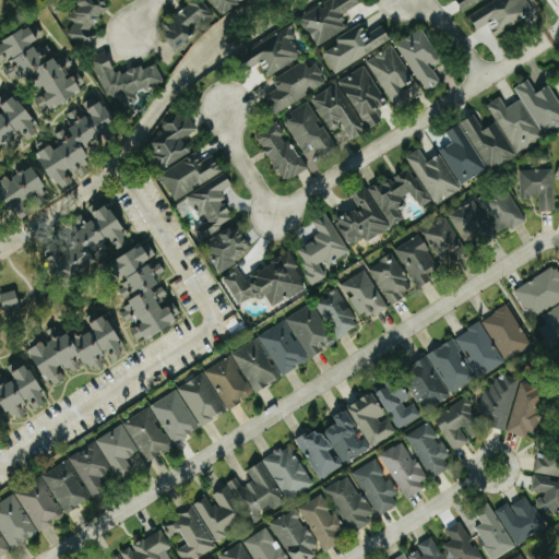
[(80,0),(71,21),(73,22),(66,37),(87,47),(107,4),(102,1),(103,0),(80,0)]
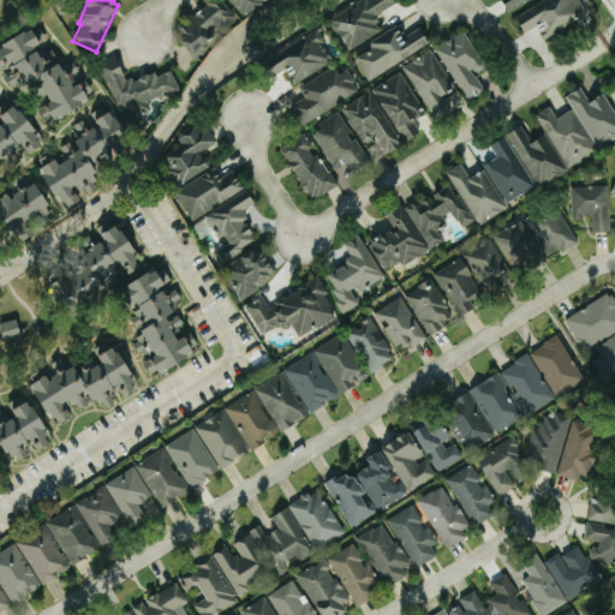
[(237,19),(219,0),(212,0),(178,31),(183,36),(178,41),(195,59),(237,19)]
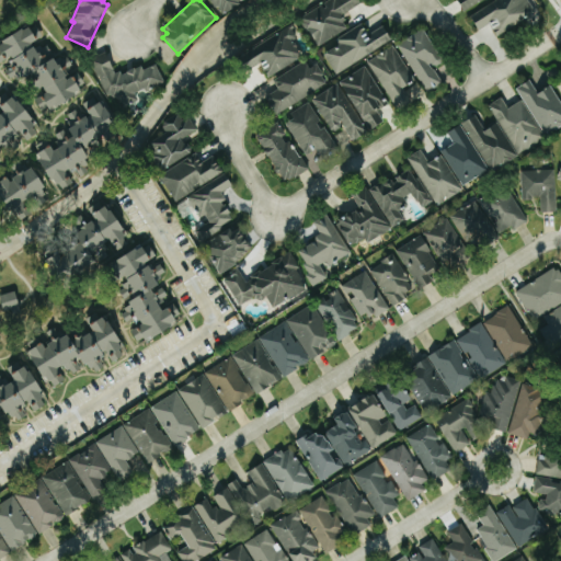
[(210,0),(218,11),(238,0),(210,0)]
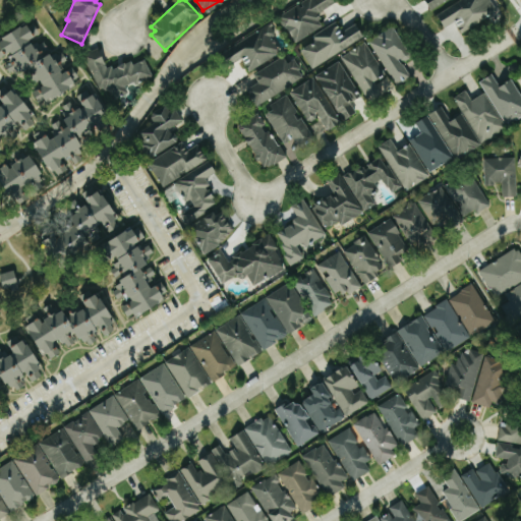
[(338,2),(337,0),(307,0),(279,17),(295,44),(324,26),(316,14),(338,2)]
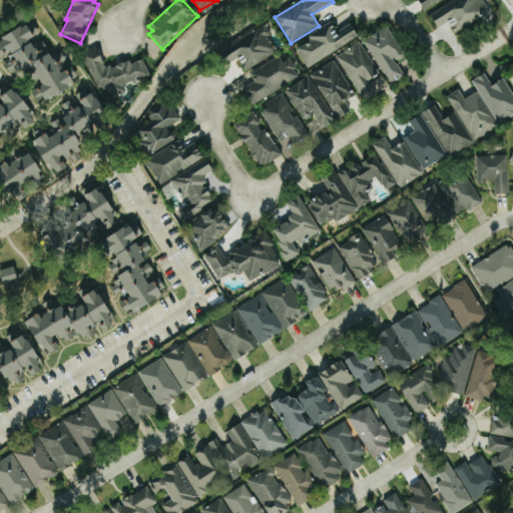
[(418,0),(425,11),(443,0),(418,0)]
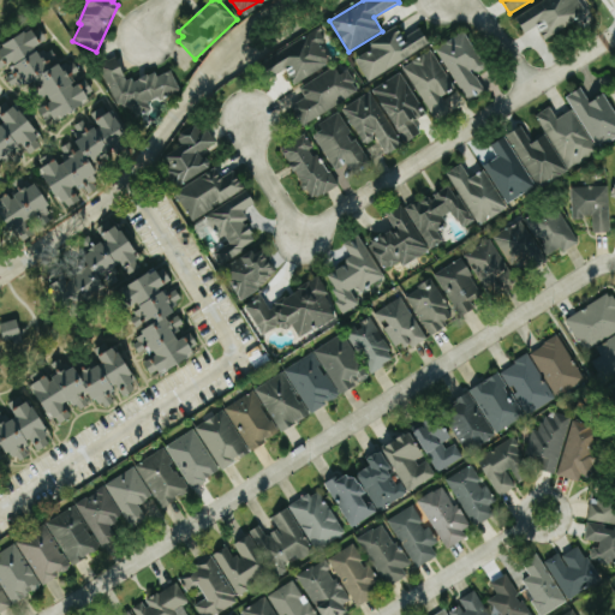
[(527,34),(541,27),(547,37),(589,15),(580,0),(547,0),(518,16),(527,34)]
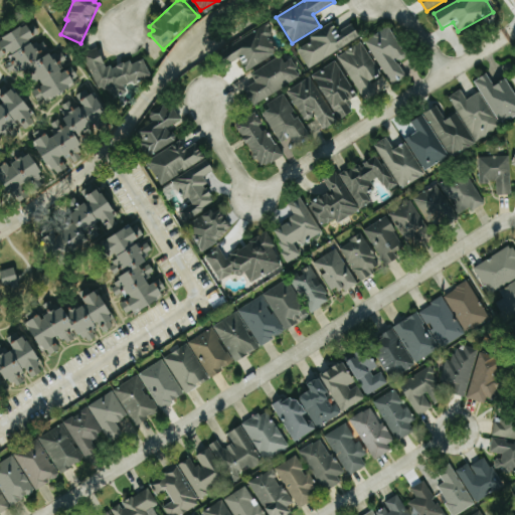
[(360,37),(352,23),(338,31),(332,21),(309,35),(312,41),(297,50),(308,68),(360,37)]
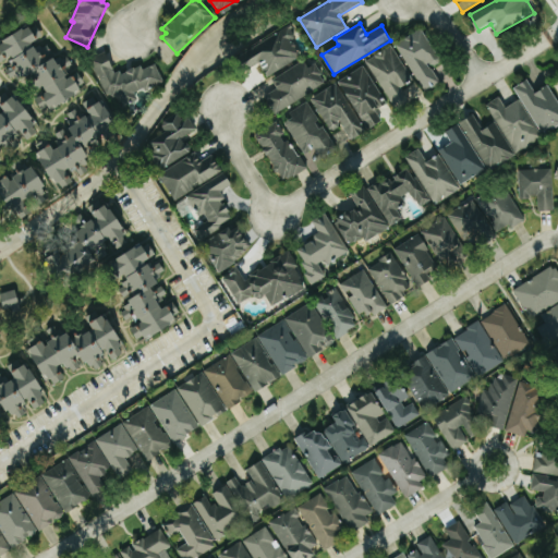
[(43,114),(84,91),(74,75),(68,80),(53,56),(52,56),(46,46),(38,51),(33,44),(38,40),(29,26),(0,44),(0,56),(7,68),(3,69),(11,81),(25,72),(39,95),(33,99),(43,114)]
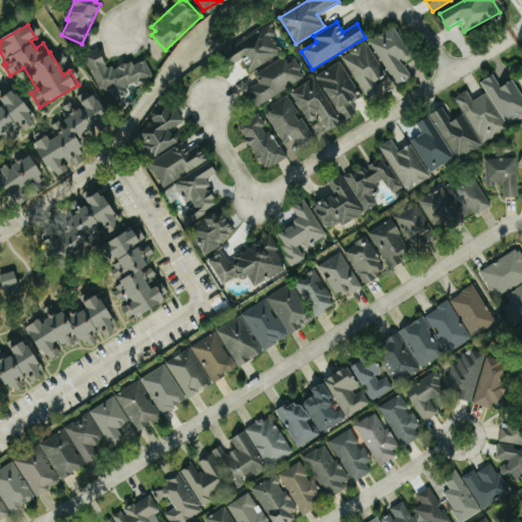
[(243,59),(249,71),(282,55),(273,36),(276,35),(272,25),(224,48),(232,64),(243,59)]
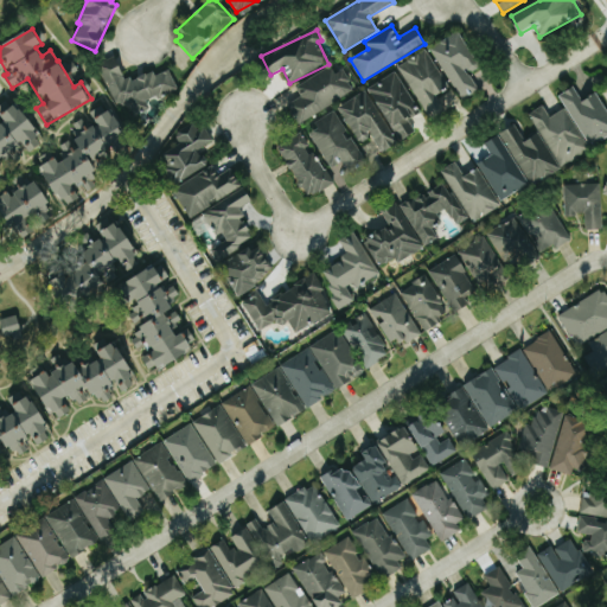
[(477,91),(470,74),(478,71),(462,34),(434,46),(455,100),(477,91)]
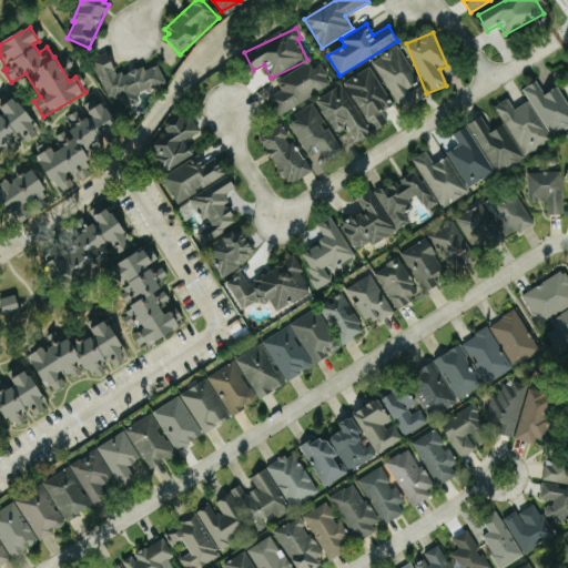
[(374,60),(398,113),(417,104),(409,89),(418,85),(401,47),(374,60)]
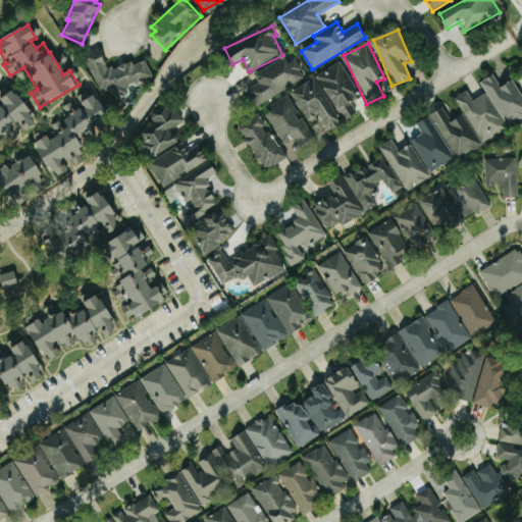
[(152,76),(145,60),(134,65),(132,60),(108,70),(99,49),(84,56),(100,93),(109,89),(114,99),(128,93),(126,89),(152,76)]
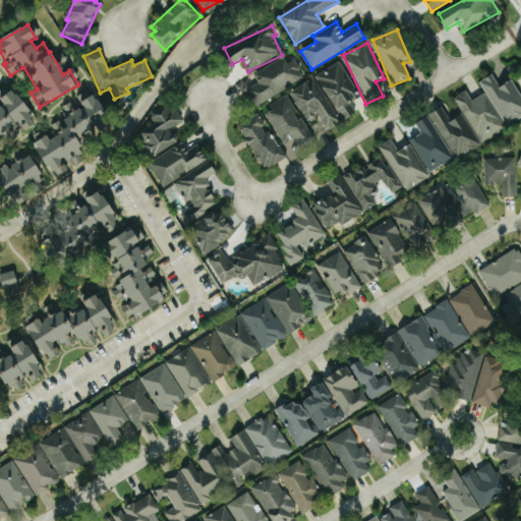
[(253,75),(258,83),(250,89),(259,104),(304,77),(293,60),(288,63),(284,57),(253,75)]
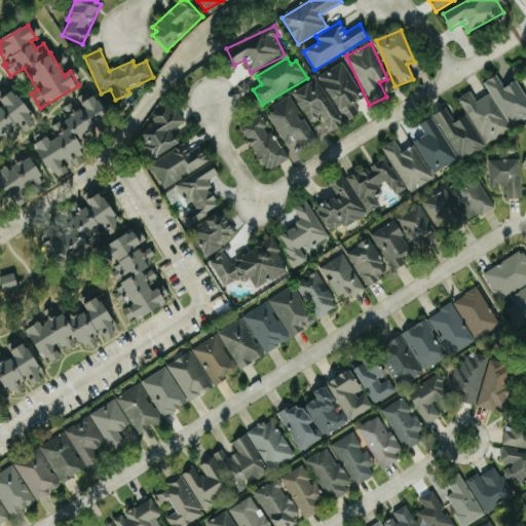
[(293,94),(310,123),(321,117),(330,133),(354,118),(347,106),(363,98),(343,63),(317,77),(318,78),(293,94)]
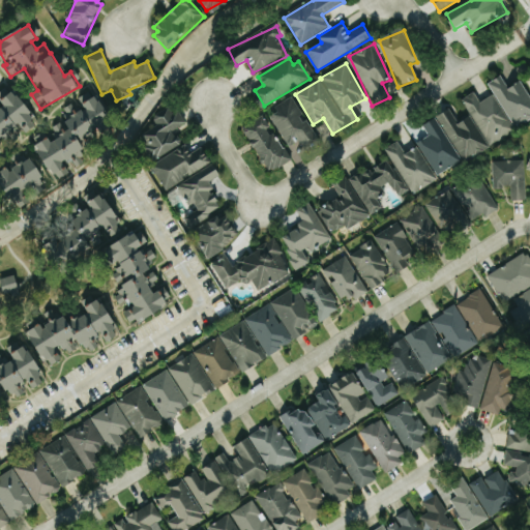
[(509,88),(503,76),(489,84),(513,128),(529,119),(529,96),(521,81),(509,88)]
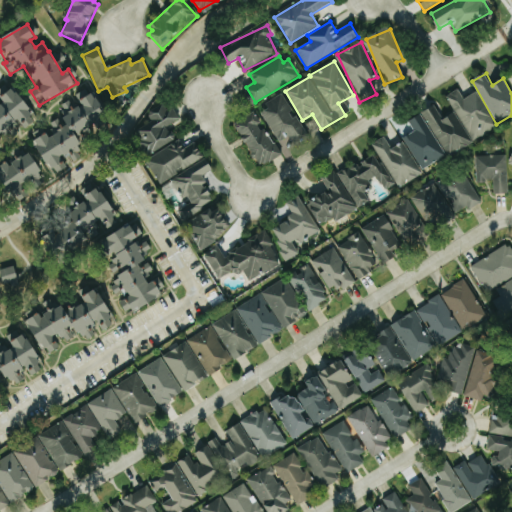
[(476,91),(463,99),(458,89),(446,96),(472,141),(497,126),(476,91)]
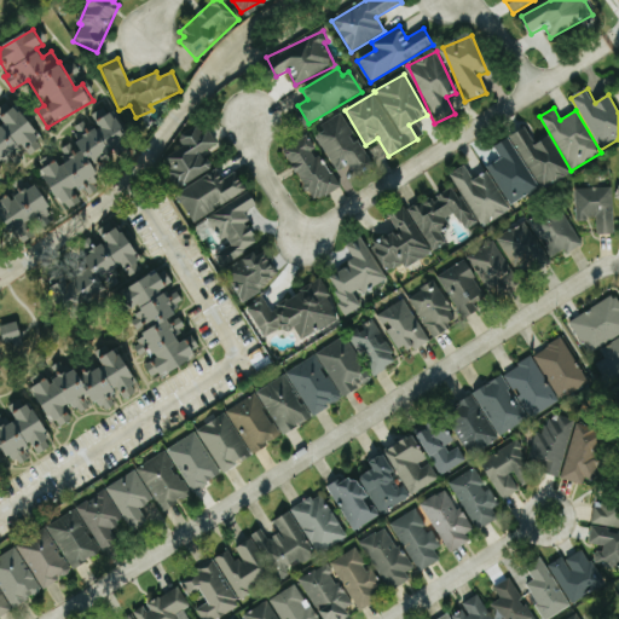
[(129,139),(125,127),(105,109),(92,114),(85,122),(71,127),(70,145),(59,149),(64,163),(62,167),(50,156),(39,160),(50,189),(63,202),(65,209),(80,204),(75,190),(81,187),(91,178),(102,174),(99,165),(109,154),(117,151),(129,139)]
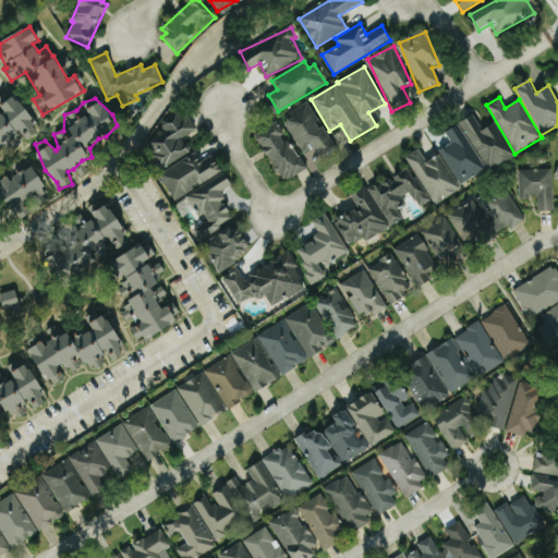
[(303,156),(315,149),(318,156),(334,147),(308,104),(282,119),(303,156)]
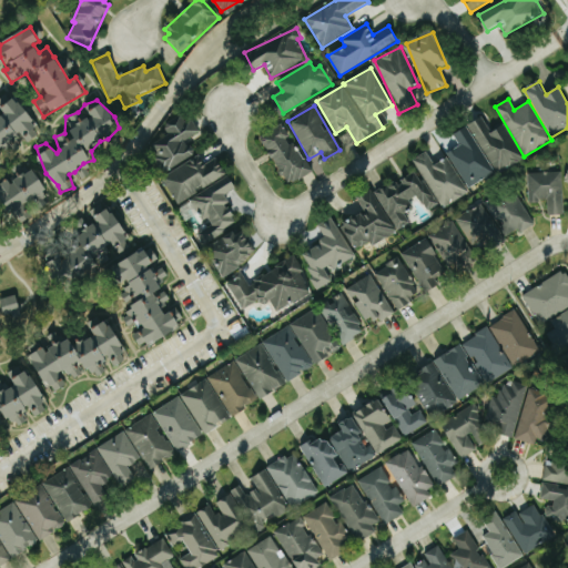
[(194,154),(186,140),(199,133),(191,119),(185,122),(181,114),(162,124),(168,135),(152,143),(166,170),(194,154)]
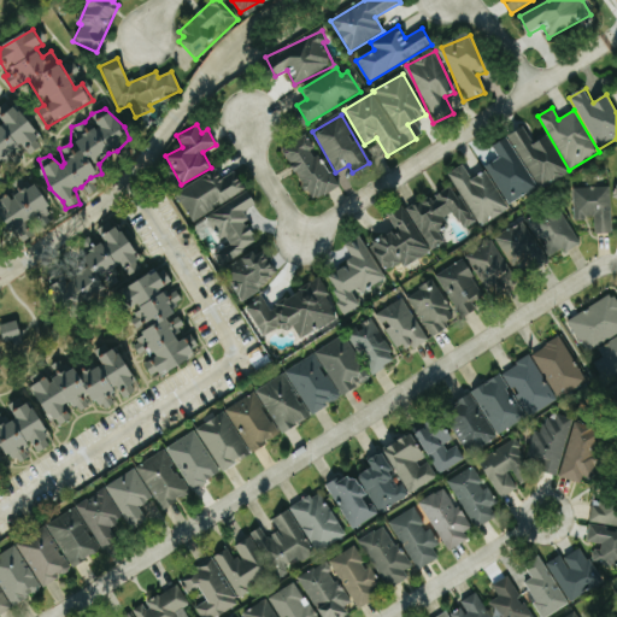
[(507,206),(568,172),(547,135),(532,144),(523,128),(492,146),(498,159),(485,166),(507,206)]
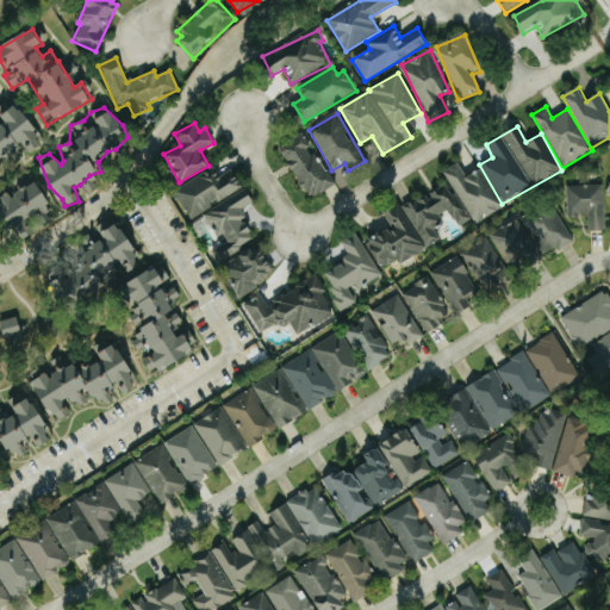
[(331,187),(305,134),(280,147),(305,200),(331,187)]
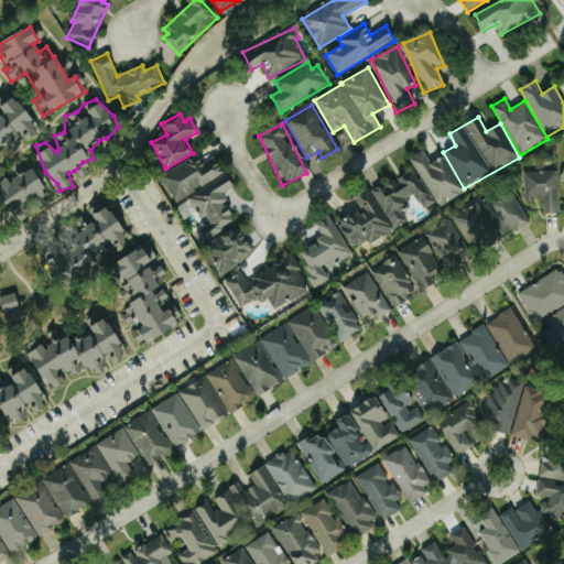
[(431,164),(423,151),(410,159),(437,207),(464,193),(444,156),(431,164)]
